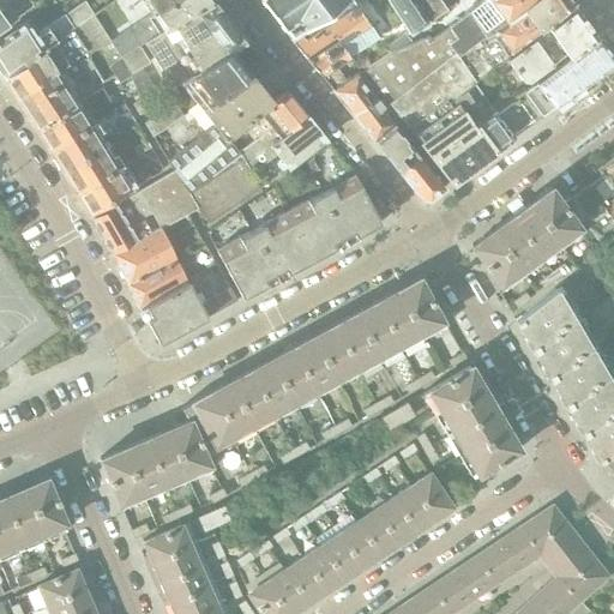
[(0,0),(0,29),(17,18),(14,13),(5,0),(0,0)]
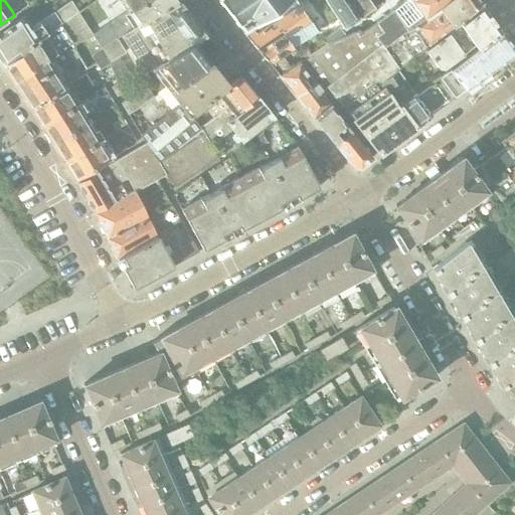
[(34,0),(14,0),(19,6),(12,11),(14,15),(28,6),(35,0),(34,0)]
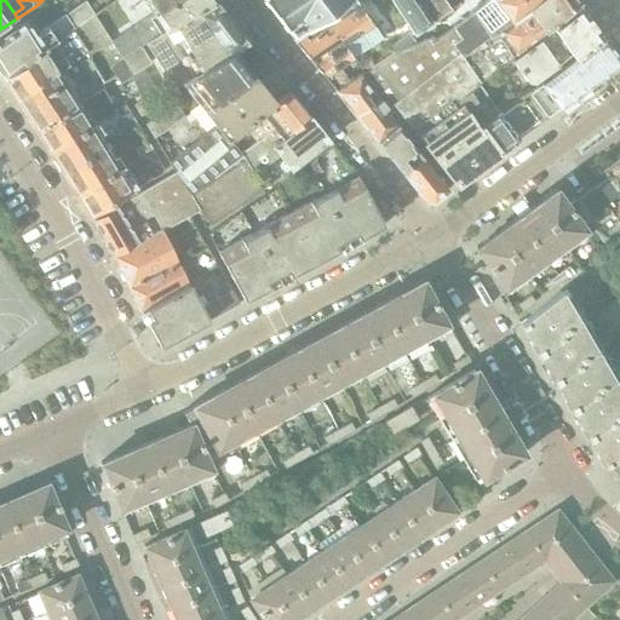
[(165,32),(205,0),(172,0),(154,13),(148,18),(135,27),(112,41),(110,42),(120,57),(141,45),(142,46),(145,44),(145,42),(165,32)]
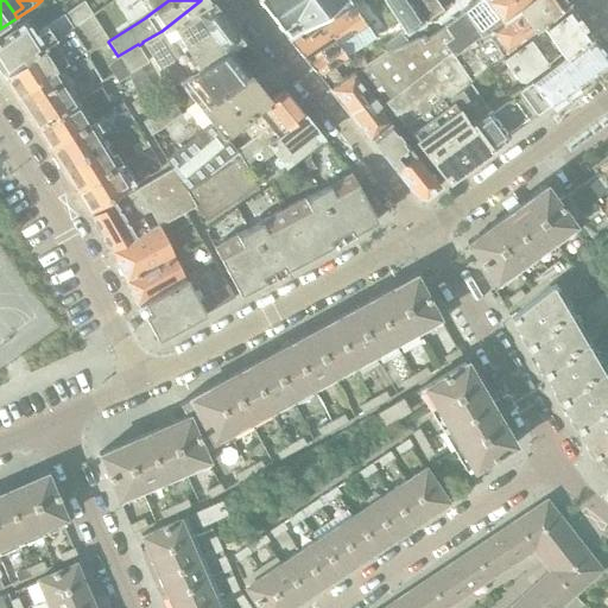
[(141,0),(151,13),(169,0),(141,0)]
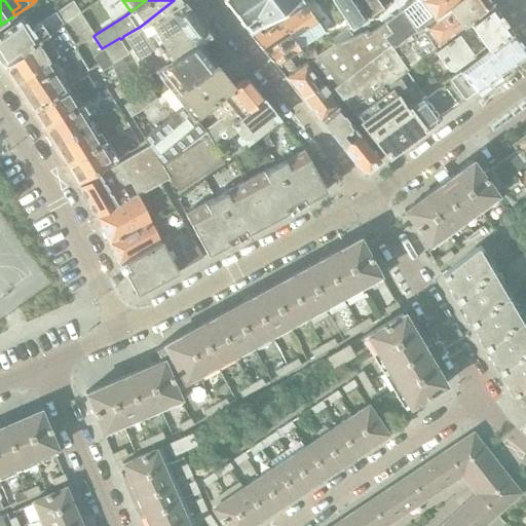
[(147,75),(157,69),(197,44),(210,36),(203,27),(202,28),(189,10),(190,10),(183,0),(182,0),(174,0),(140,27),(123,36),(123,37),(147,75)]
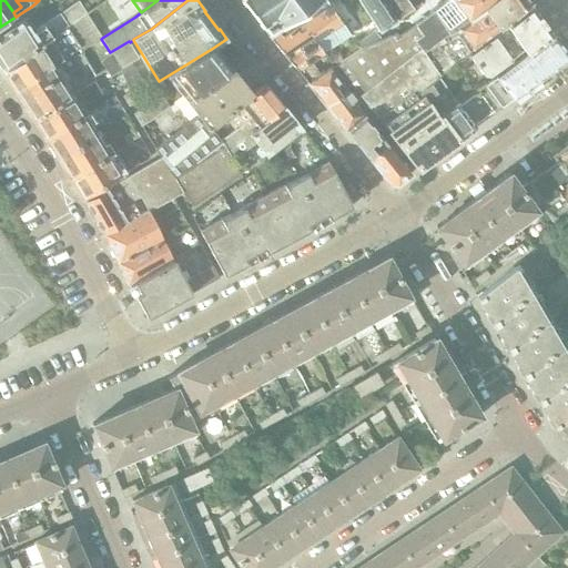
[(270,37),(297,18),(310,10),(323,0),(241,0),(242,1),(242,2),(261,27),(262,27),(270,37)]
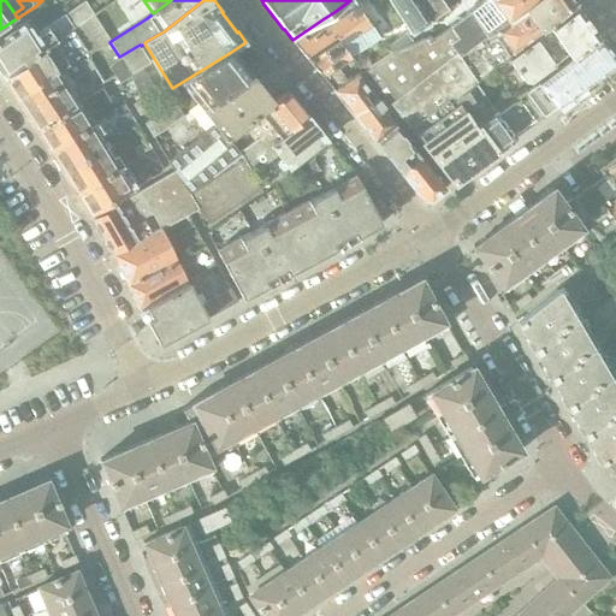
[(323,19),(343,46),(372,27),(373,25),(354,0),(350,0),(336,11),(323,19)]
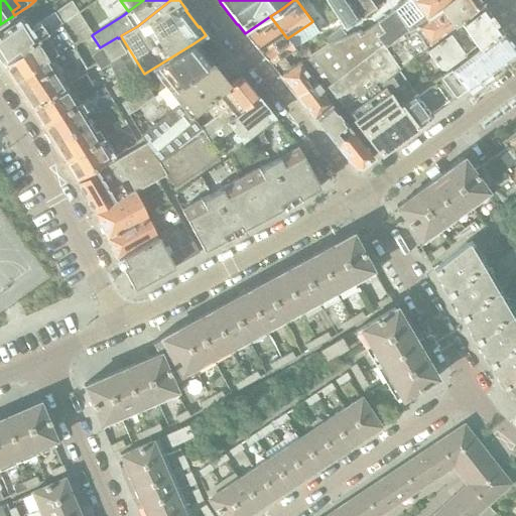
[(360,18),(348,0),(326,0),(332,9),(346,28),(355,21),(360,18)]
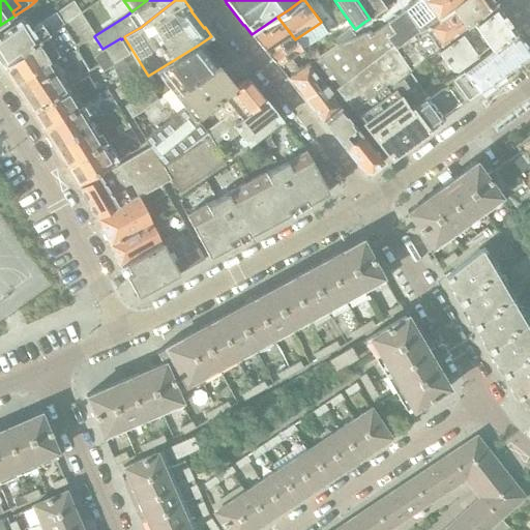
[(380,0),(357,0),(370,19),(384,8),(385,7),(382,2),(380,0)]
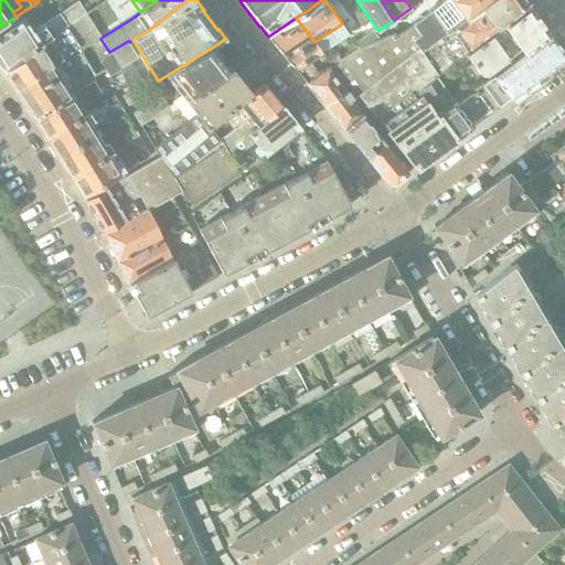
[(440,74),(455,63),(530,7),(524,0),(489,0),(476,10),(445,33),(422,51),(440,74)]
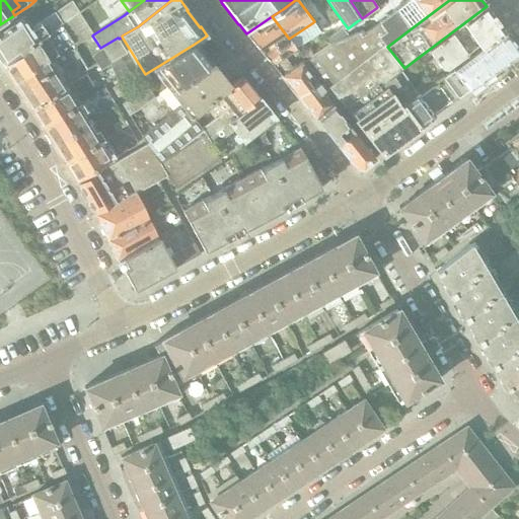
[(437,9),(449,0),(409,0),(395,10),(409,30),(437,9)]
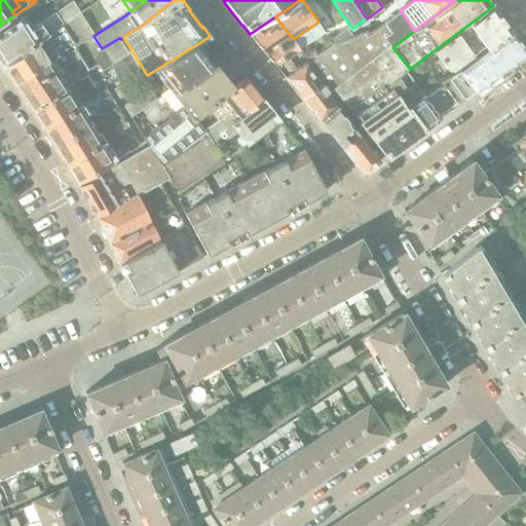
[(0,32),(0,62),(2,66),(62,26),(81,13),(73,1),(57,13),(55,11),(31,30),(22,16),(0,32)]
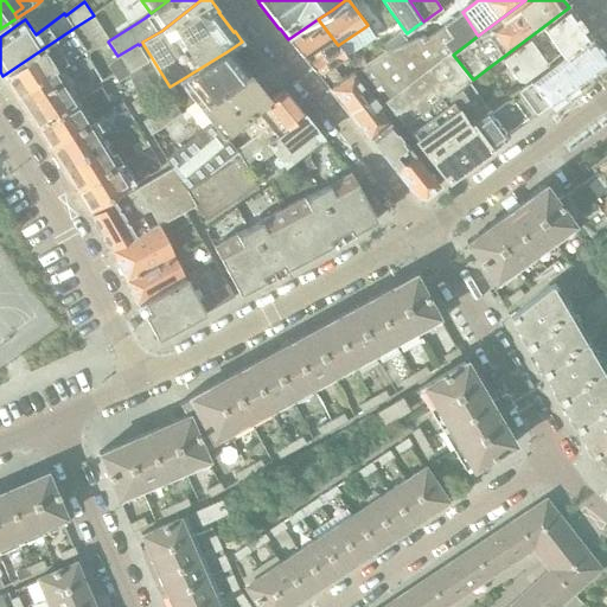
[(562,57),(590,37),(586,30),(569,7),(489,68),(492,74),(500,68),(504,62),(517,80),(523,81),(560,53),(562,57)]
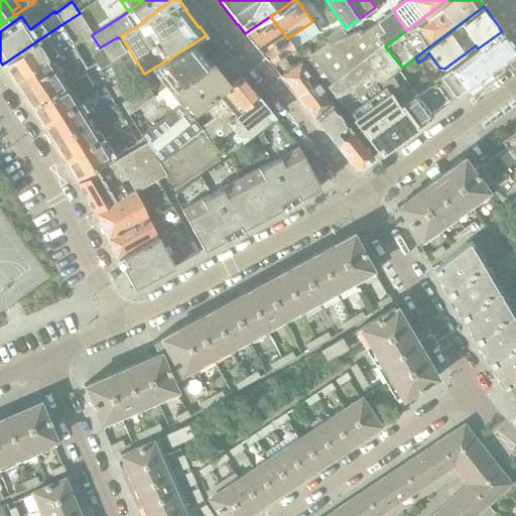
[(374,31),(385,46),(406,30),(393,10),(376,23),(369,28),(373,33),(374,31)]
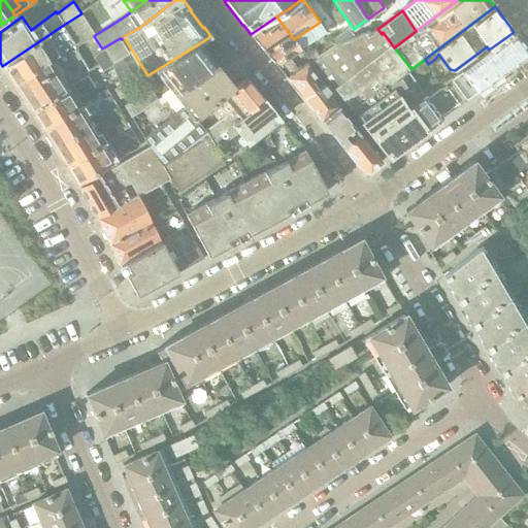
[(81,13),(62,26),(73,45),(75,48),(76,47),(77,47),(94,36),(95,35),(81,13)]
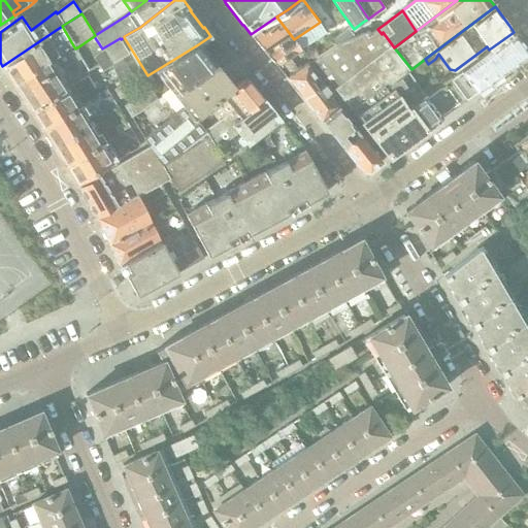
[(250,34),(276,67),(290,58),(326,33),(319,23),(294,39),(276,17),(251,34),(250,34)]
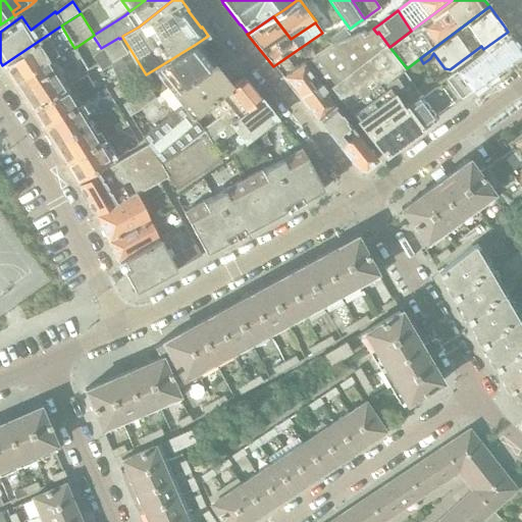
[(2,65),(14,83),(66,49),(72,45),(61,25),(2,65)]
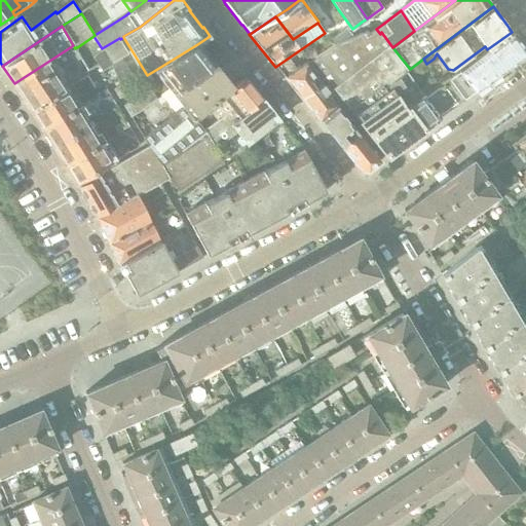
[(340,108),(351,122),(358,118),(386,157),(426,128),(408,104),(404,107),(389,83),(407,71),(410,69),(392,47),(381,32),(380,34),(376,29),(369,34),(367,32),(367,31),(352,37),(336,44),(334,45),(307,64),(323,85),(340,108)]
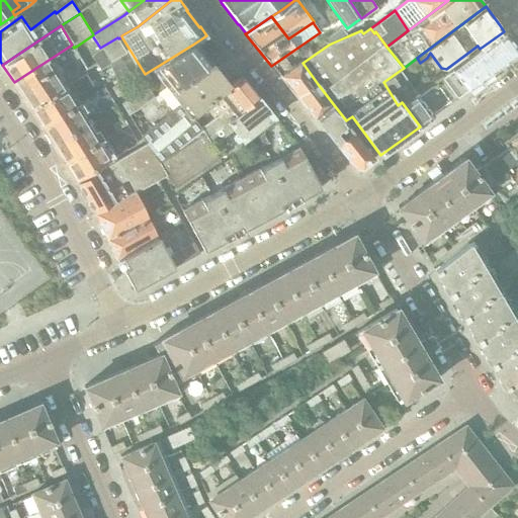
[(326,39),(329,45),(331,44),(347,36),(341,28),(326,39)]
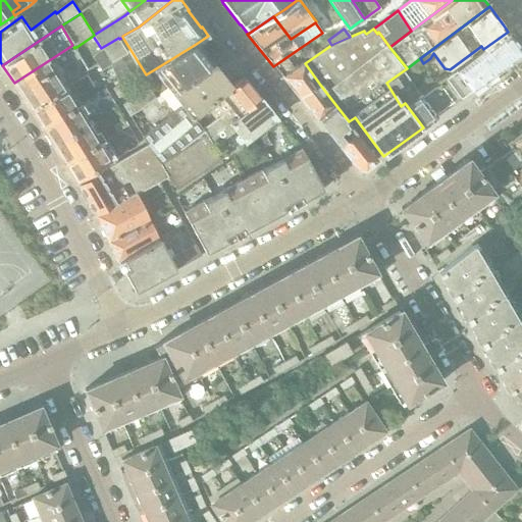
[(521,50),(508,32),(483,49),(455,70),(456,71),(446,79),(449,84),(441,90),(454,105),(470,93),(521,54),(521,50)]
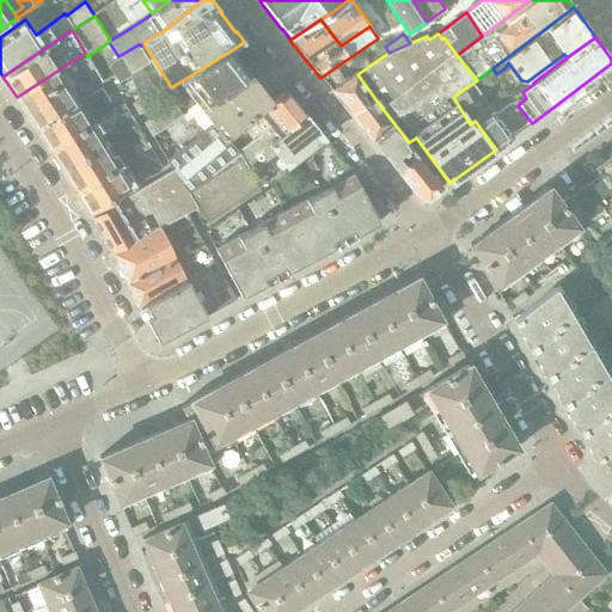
[(139,44),(118,56),(126,69),(128,68),(132,75),(141,69),(142,69),(141,68),(150,63),(139,46),(140,46),(139,44)]
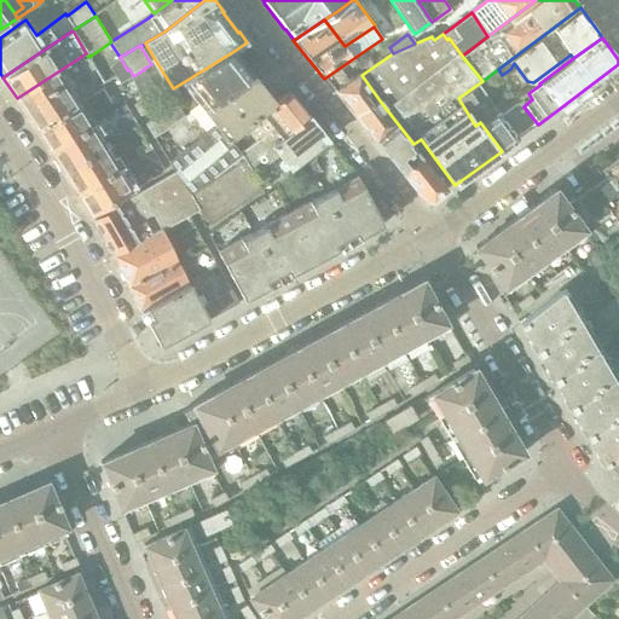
[(185,81),(219,122),(232,138),(273,103),(256,81),(232,52),(185,81)]
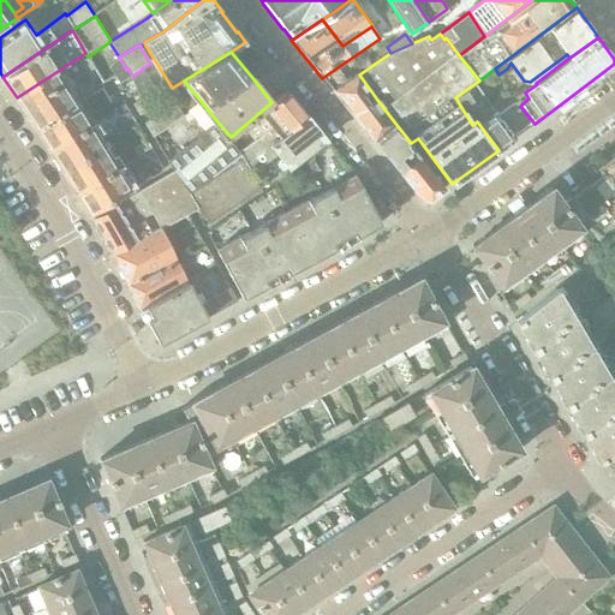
[(126,70),(119,57),(108,66),(115,77),(126,70)]
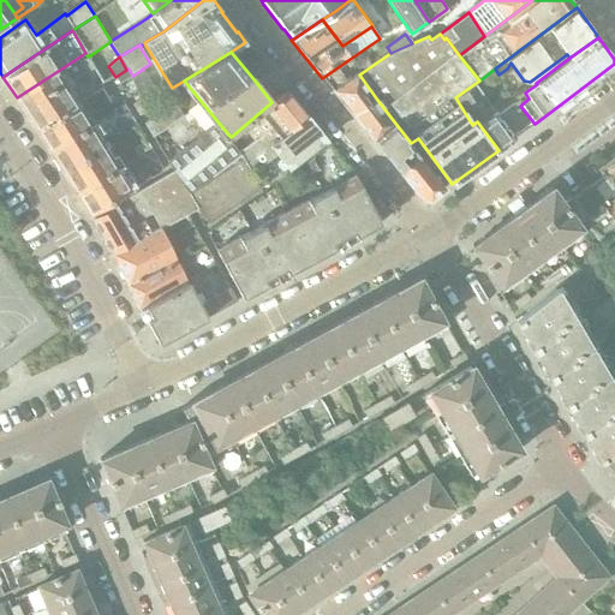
[(36,129),(82,100),(70,81),(87,71),(85,70),(91,66),(87,58),(81,61),(78,58),(17,97),(36,129)]
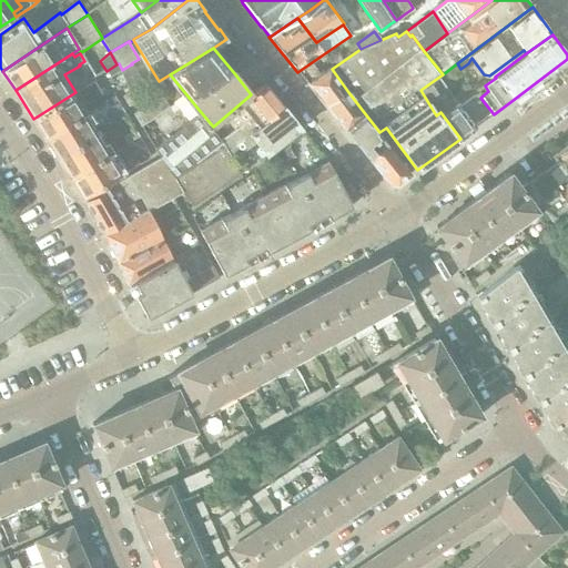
[(348,92),(332,69),(321,77),(312,62),(297,72),(308,85),(327,108),(348,92)]
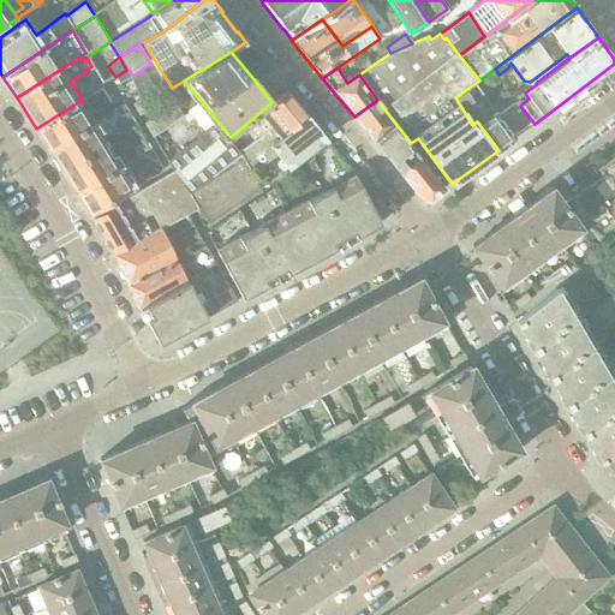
[(131,78),(131,76),(126,70),(115,77),(120,84),(131,78)]
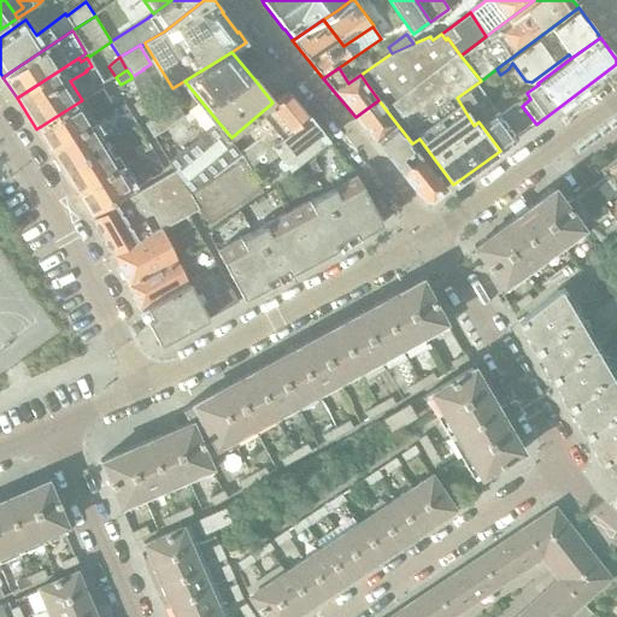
[(148,80),(142,70),(133,76),(131,76),(131,78),(135,88),(148,80)]
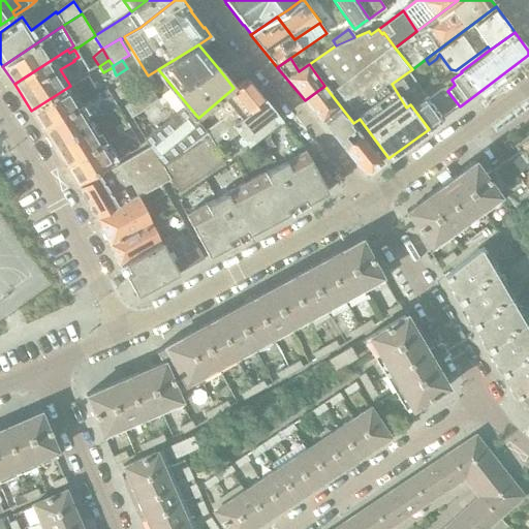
[(131,75),(127,68),(116,75),(120,83),(131,75)]
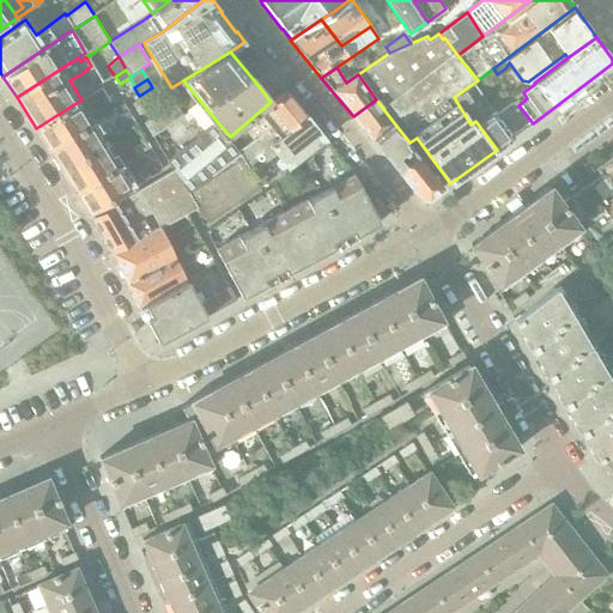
[(475,121),(492,108),(474,83),(454,97),(471,125),(475,121)]
